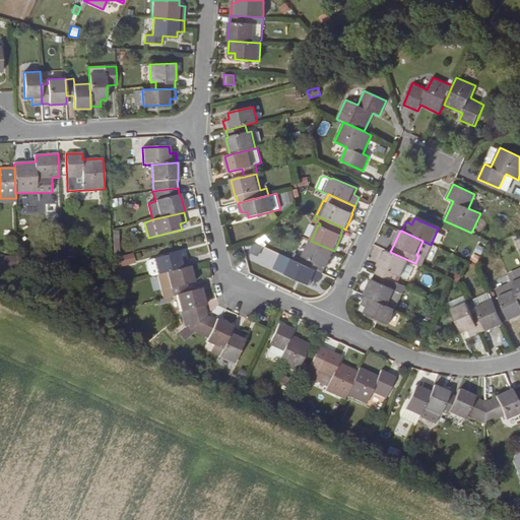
[(308,258),(305,265),(322,273),(325,266),(326,267),(334,251),(311,241),(303,256),(308,258)]
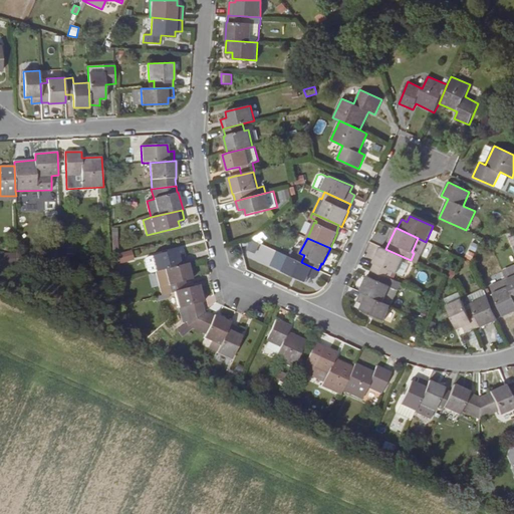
[(252,241),(248,250),(255,253),(259,244),(252,241)]
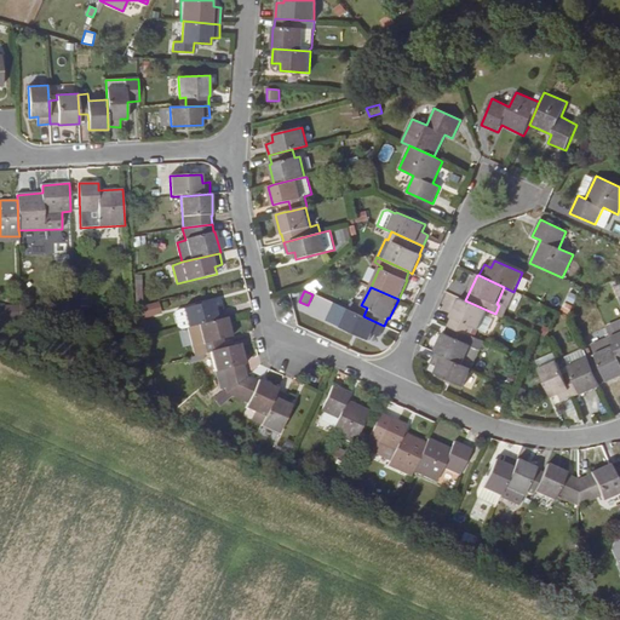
[(448,326),(470,336),(472,327),(478,329),(487,310),(465,300),(459,298),(451,316),(452,317),(448,326)]
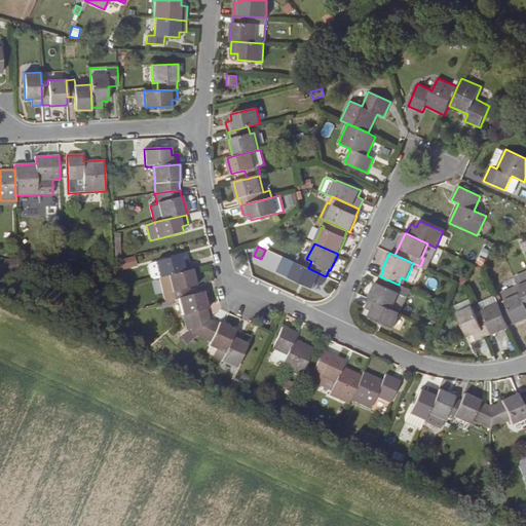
[(181,255),(155,262),(159,278),(191,270),(189,260),(183,262),(181,255)]
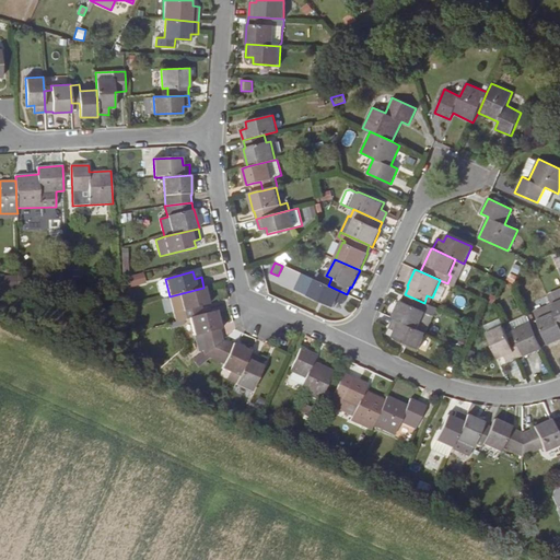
[(130,288),(146,283),(142,272),(128,277),(130,288)]
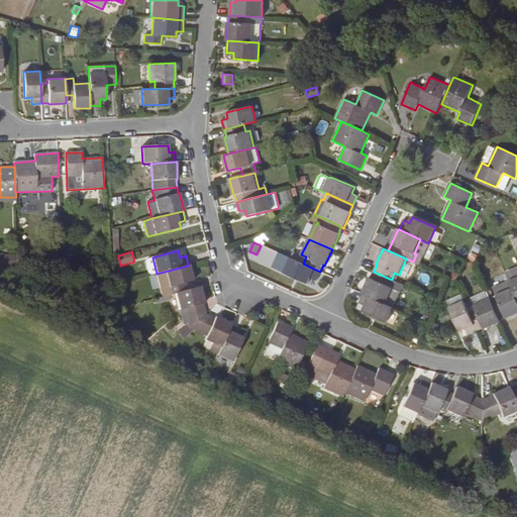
[(301,254),(296,252),(293,259),(303,264),(306,256),(301,254)]
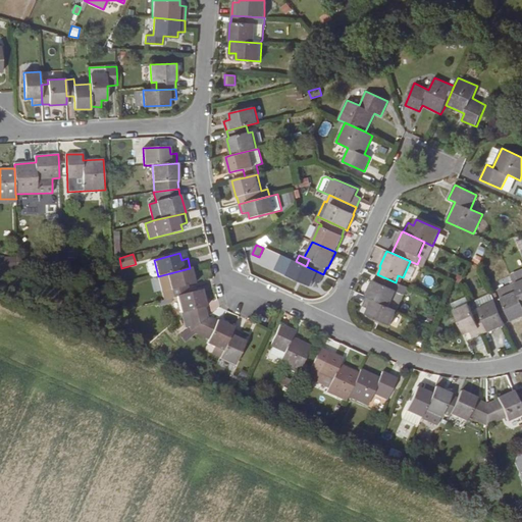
[(426,260),(420,257),(417,264),(423,267),(426,260)]
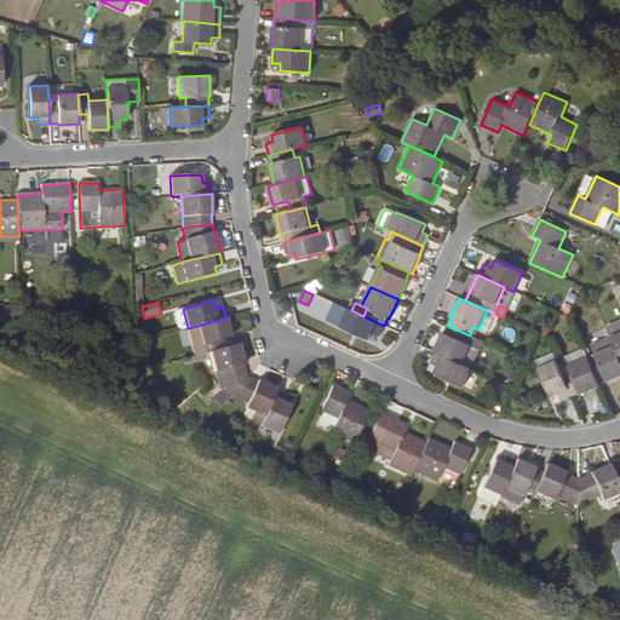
[(351,310),(349,309),(340,327),(369,340),(373,333),(379,337),(384,326),(363,316),(351,310)]
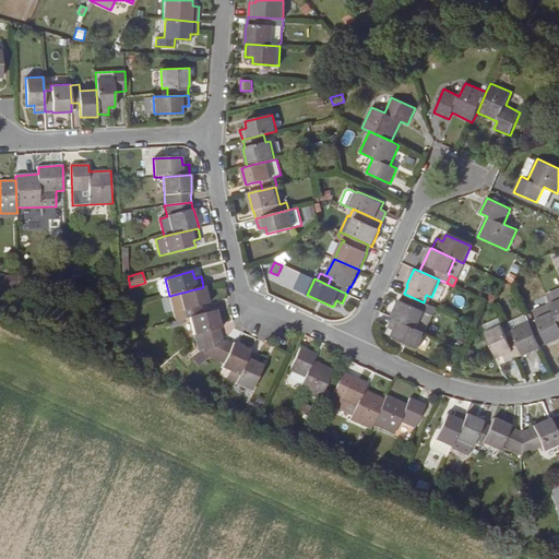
[(432,297),(438,299),(443,287),(438,285),(432,297)]
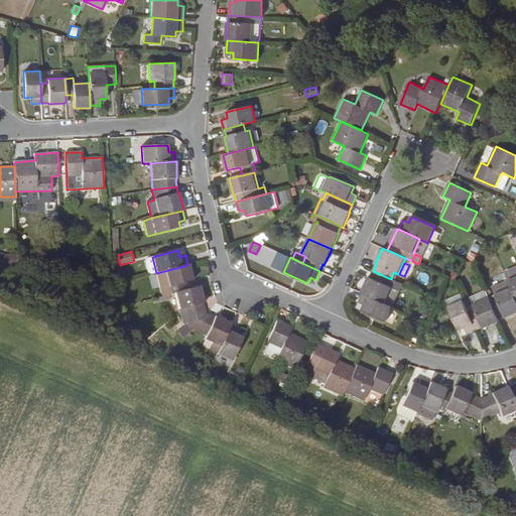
[(181,291),(179,283),(185,282),(192,280),(189,265),(187,265),(156,273),(162,296),(175,292),(181,291)]
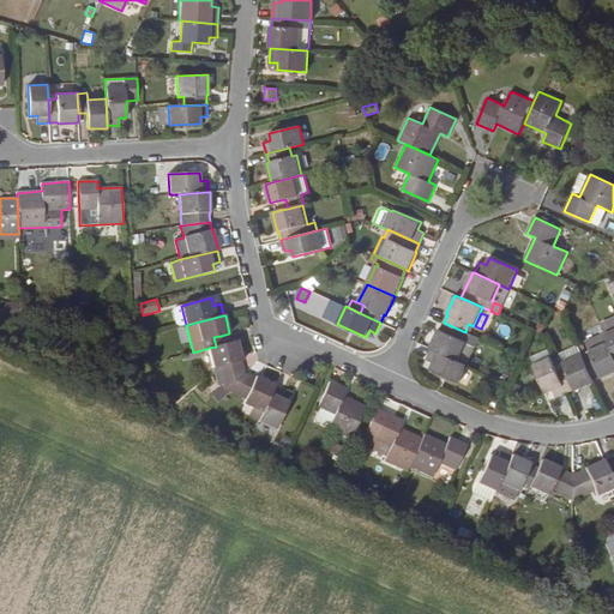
[(605,333),(613,354),(613,318),(601,324),(605,333)]
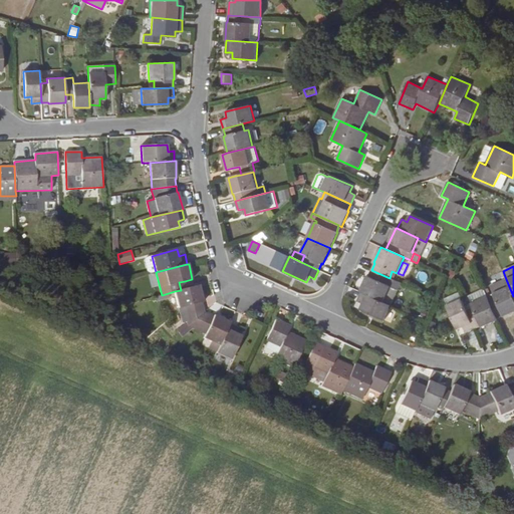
[(390,278),(371,270),(368,276),(367,275),(359,292),(361,292),(383,302),(391,286),(387,284),(390,278)]
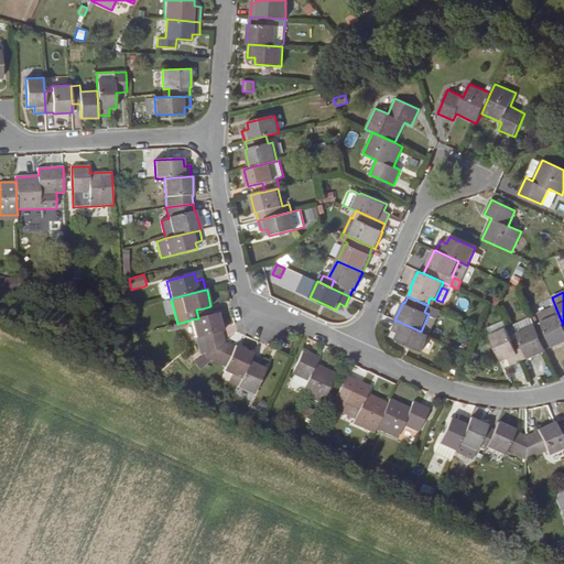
[(459,299),(456,306),(465,310),(468,301),(459,299)]
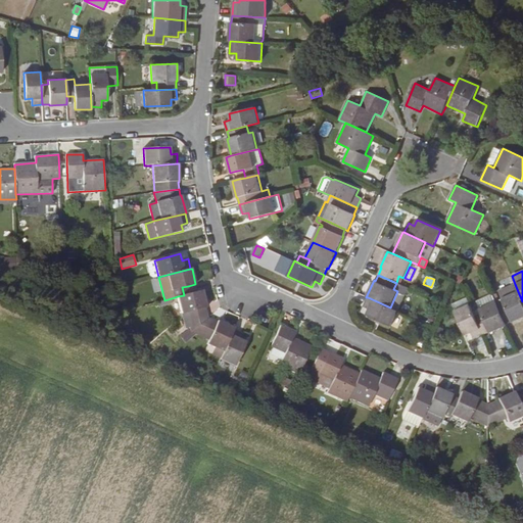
[(522,301),(515,284),(498,291),(503,299),(495,301),(506,325),(512,322),(513,323),(522,318),(522,301)]
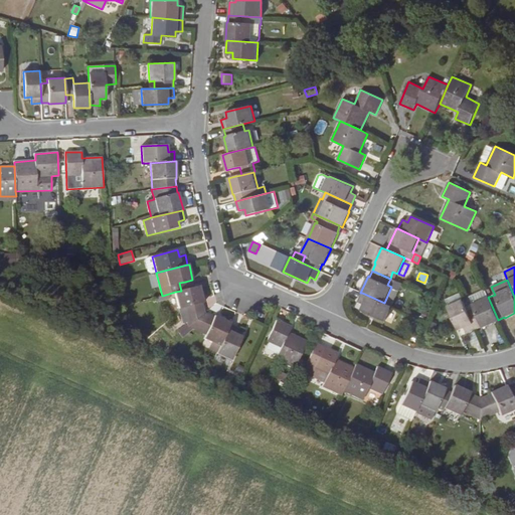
[(188,327),(205,313),(202,303),(204,303),(199,286),(187,289),(181,291),(175,292),(179,309),(184,308),(187,323),(188,327)]
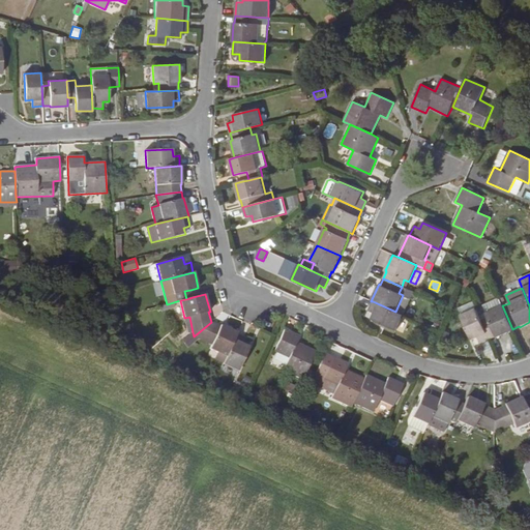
[(502,305),(499,298),(482,304),(487,313),(488,317),(481,320),(490,340),(496,336),(497,337),(513,330),(512,329),(502,305)]
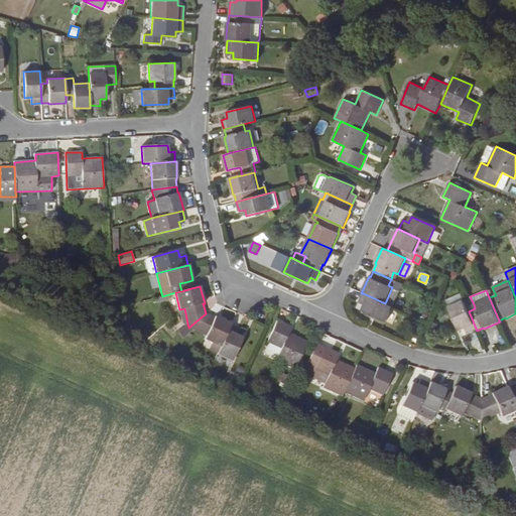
[(385,303),(363,293),(359,302),(364,305),(362,310),(385,321),(392,306),(385,303)]
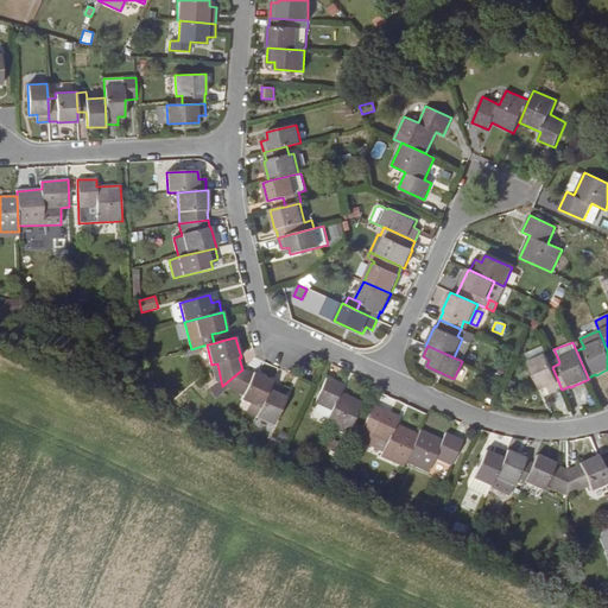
[(550,362),(546,354),(529,362),(540,390),(548,386),(551,394),(562,390),(552,367),(550,362)]
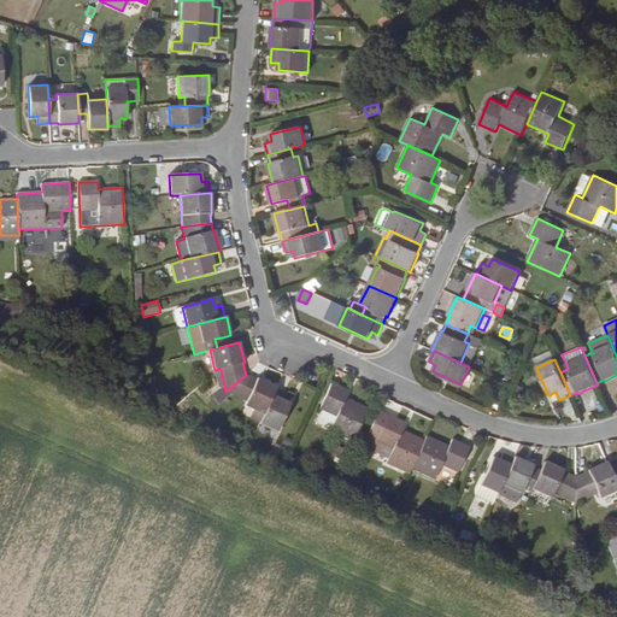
[(257,381),(246,375),(225,392),(230,393),(247,401),(245,406),(264,416),(276,388),(276,387),(258,378),(257,381)]
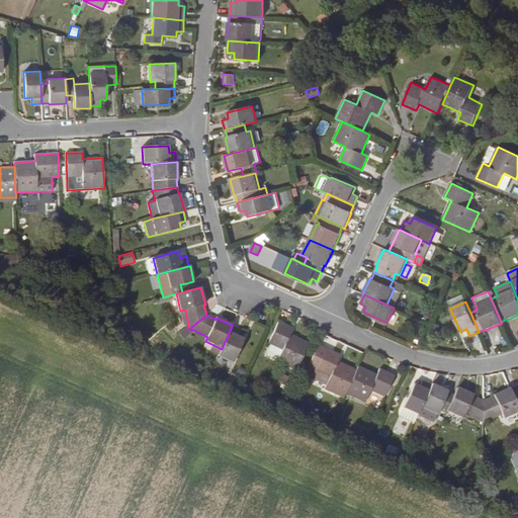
[(309,343),(289,335),(292,329),(278,322),(268,343),(270,344),(267,352),(279,357),(276,362),(295,371),(309,343)]
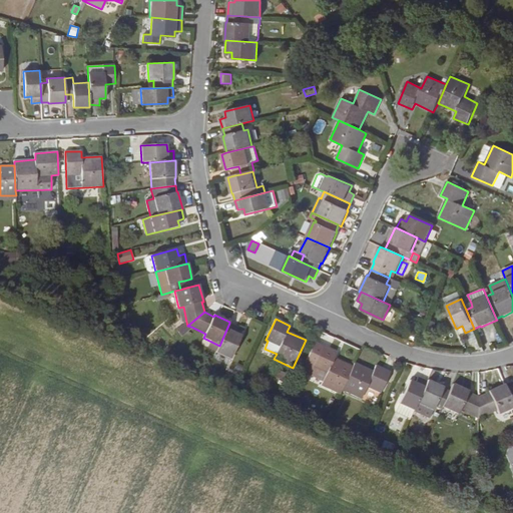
[(186,322),(176,330),(179,333),(187,326),(186,322)]
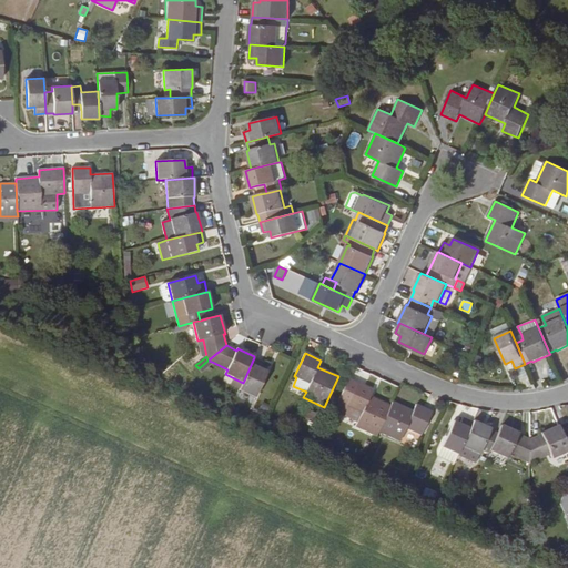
[(264,363),(254,357),(243,383),(240,391),(255,398),(267,372),(261,369),(264,363)]
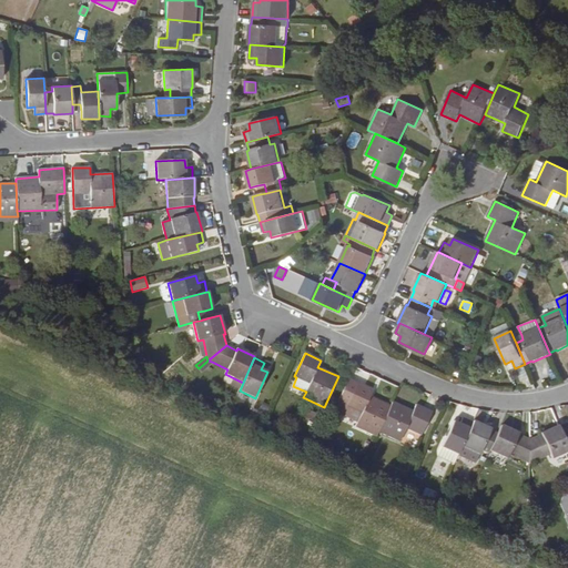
[(208,361),(199,368),(201,372),(212,362),(208,361)]
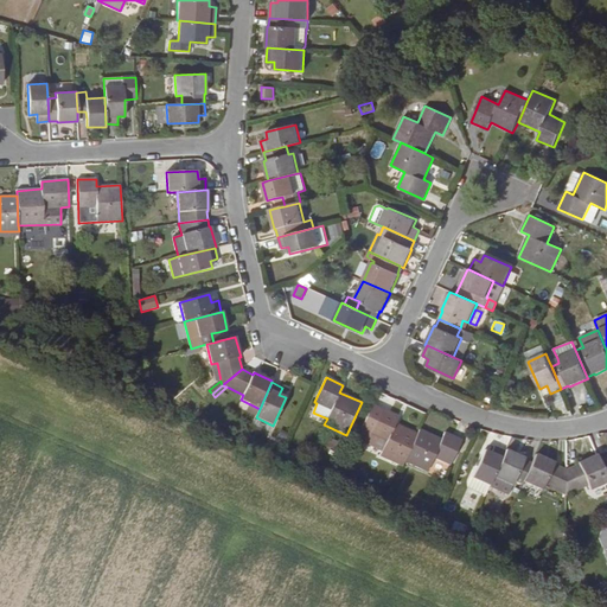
[(398,416),(371,404),(356,440),(382,451),(379,455),(402,466),(404,461),(417,434),(395,423),(398,416)]
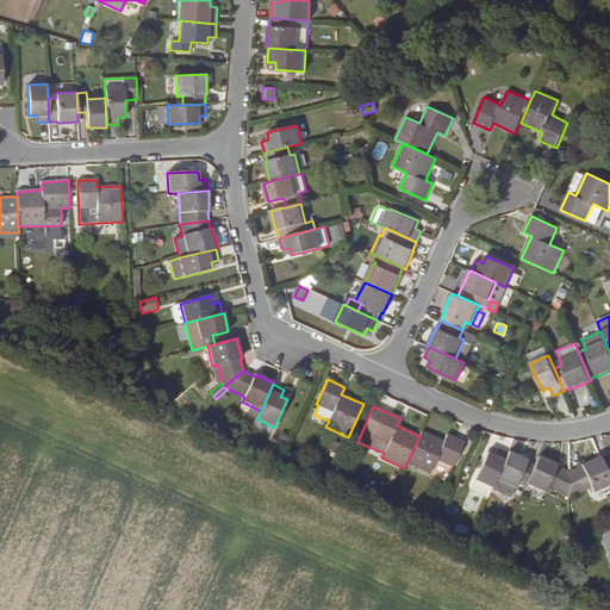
[(443,442),(422,431),(419,436),(406,464),(429,474),(436,460),(453,467),(464,442),(447,434),(443,442)]
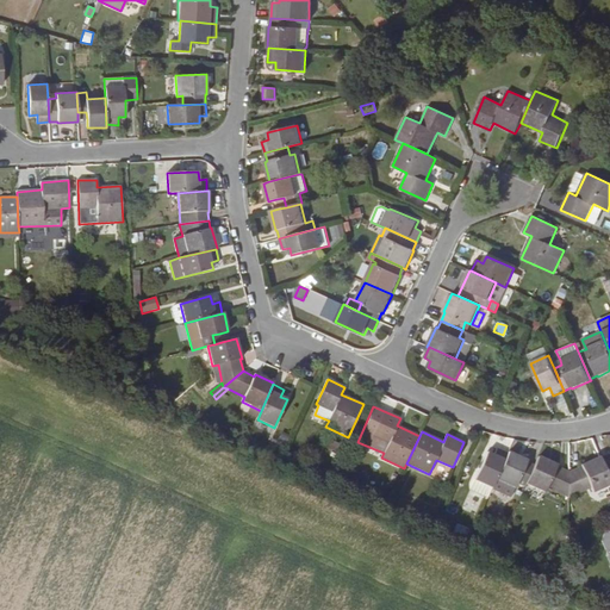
[(319,444),(338,454),(342,446),(323,436),(319,444)]
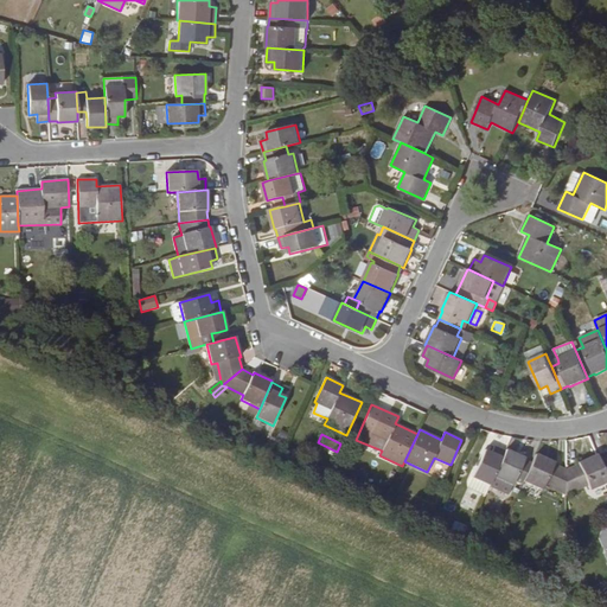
[(505,451),(494,446),(491,453),(485,449),(472,478),(490,485),(505,451)]
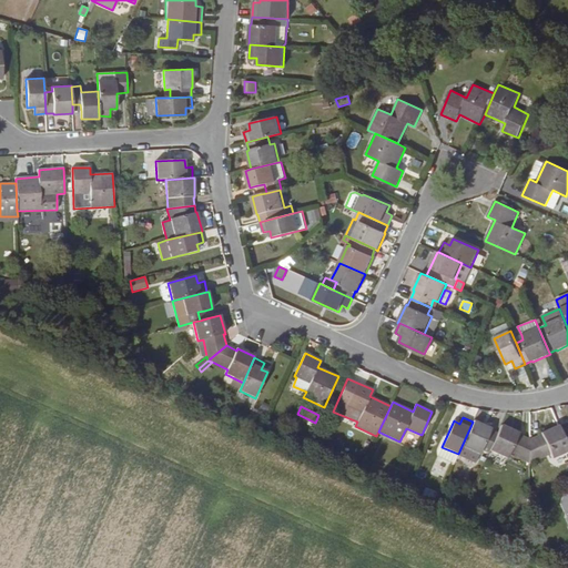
[(490,429),(474,421),(473,422),(458,454),(476,463),(482,449),(488,453),(489,450),(497,433),(490,429)]
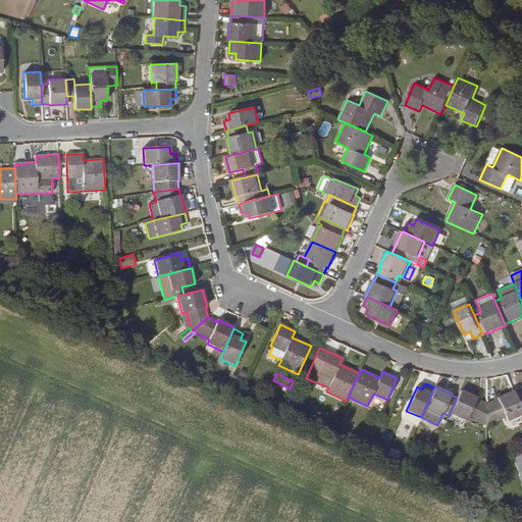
[(477,398),(461,390),(457,398),(450,414),(466,421),(468,417),(486,425),(486,404),(476,400),(477,398)]
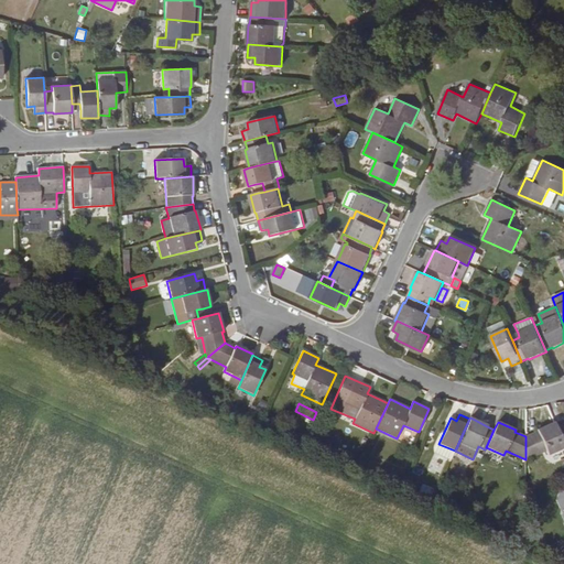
[(563,444),(555,423),(554,422),(537,430),(538,432),(525,436),(525,459),(546,451),(548,456),(563,448),(563,444)]
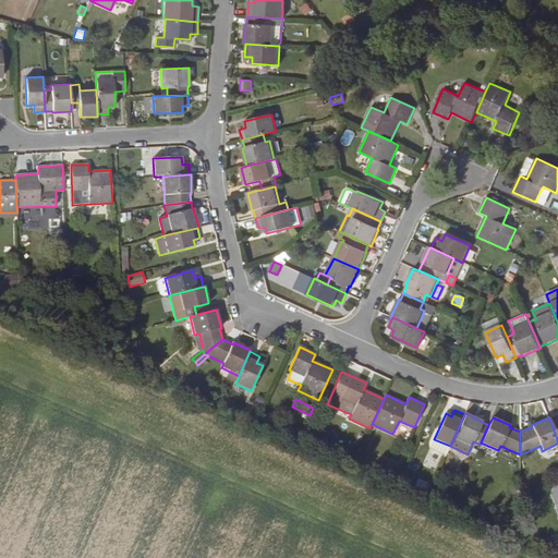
[(455,457),(449,469),(458,473),(464,460),(455,457)]
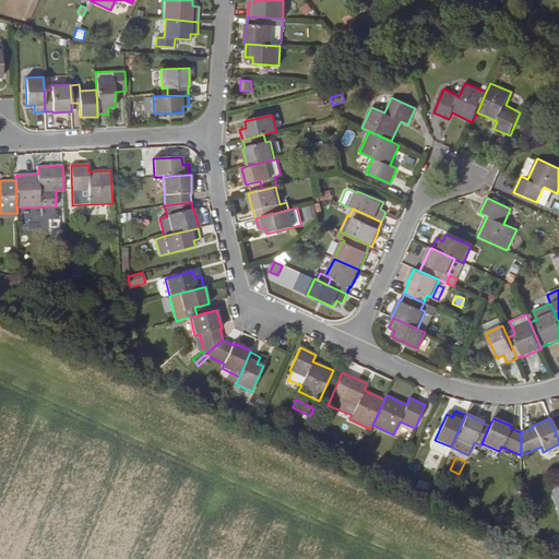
[(419,479),(415,490),(426,495),(430,484),(419,479)]
